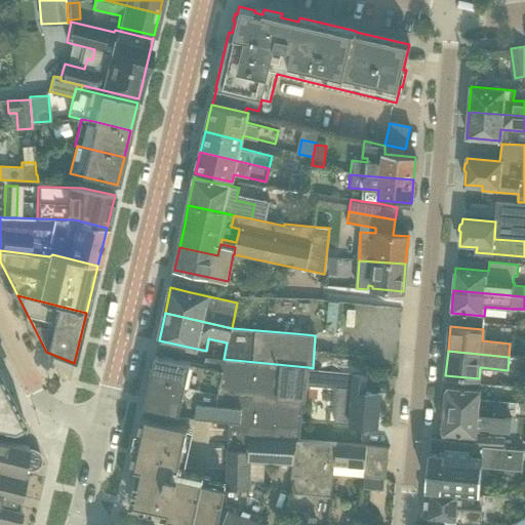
[(308,368),(308,367),(224,359),(205,357),(203,365),(156,355),(150,381),(198,393),(195,417),(204,418),(204,419),(208,419),(229,421),(300,429),(308,368)]
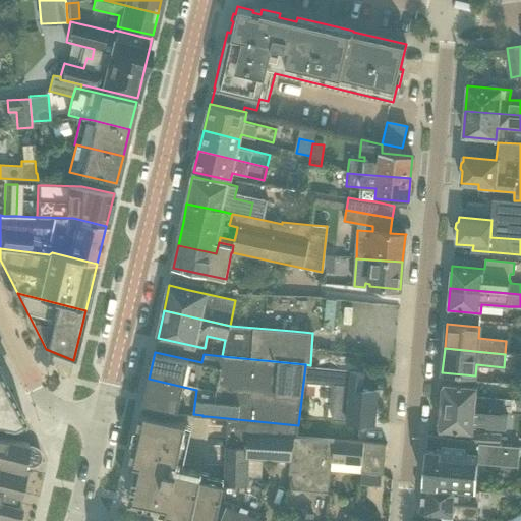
[(322,367),(321,384),(322,384),(332,385),(335,385),(334,387),(332,419),(374,423),(378,391),(362,389),(362,385),(363,373),(363,371),(360,370),(322,367)]
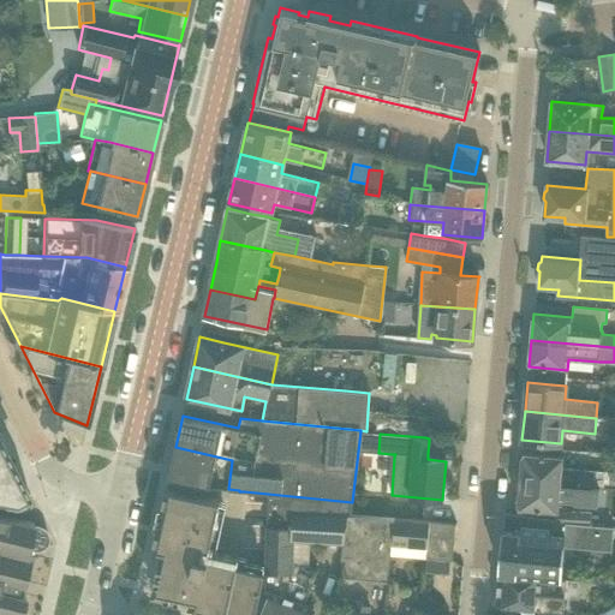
[(0,502),(15,506),(30,497),(0,440),(0,502)]
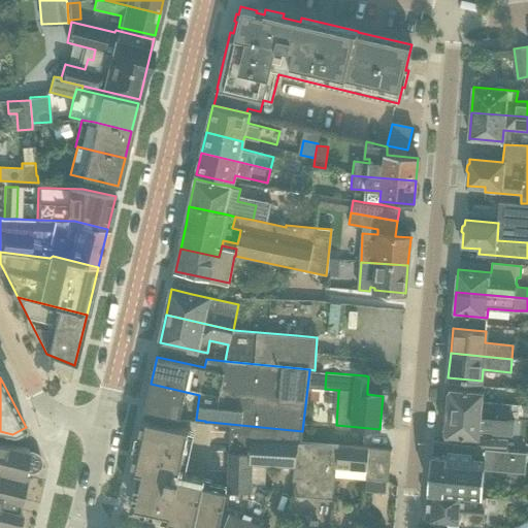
[(199,395),(151,384),(144,411),(179,419),(196,420),(199,395)]
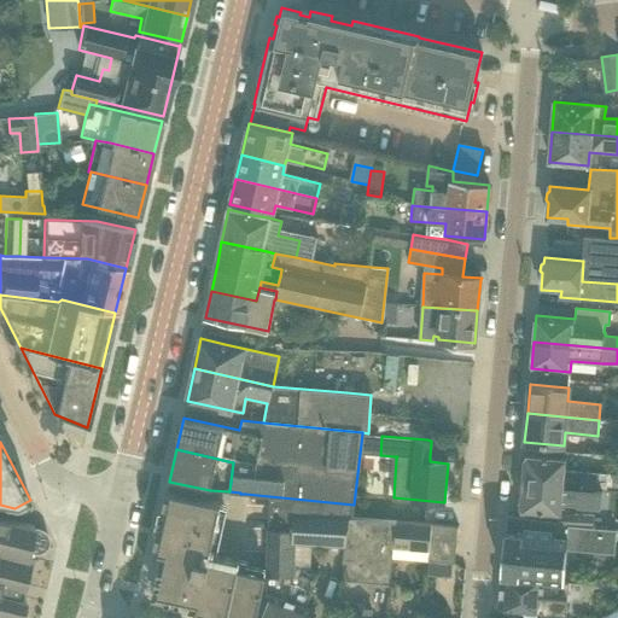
[(617,474),(598,473),(566,471),(567,459),(525,455),(525,460),(523,461),(522,470),(524,472),(523,483),(602,490),(617,490),(617,474)]
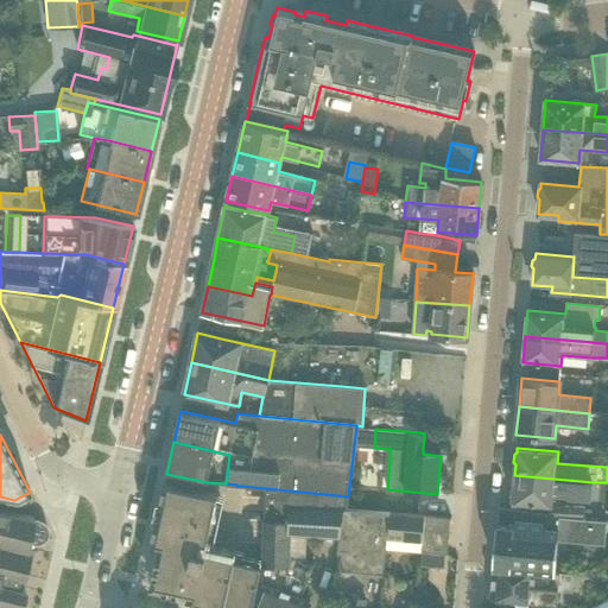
[(552,507),(553,496),(591,500),(593,482),(514,475),(514,486),(512,488),(511,495),(513,498),(512,504),(552,507)]
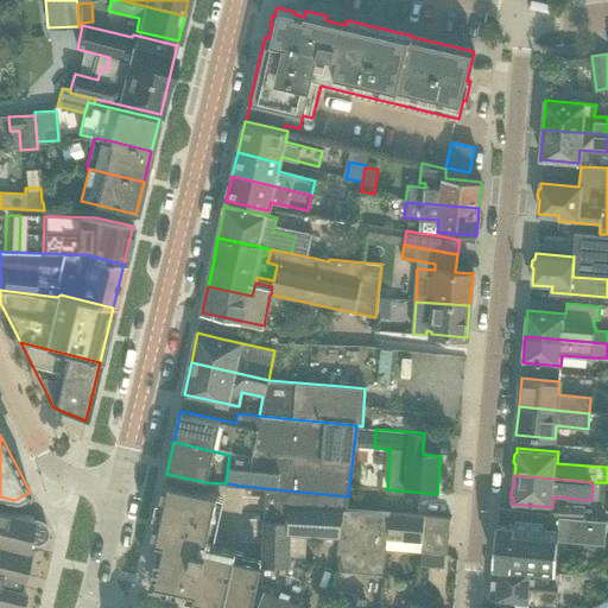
[(156,558),(150,587),(195,596),(192,603),(208,607),(214,607),(252,607),(255,596),(263,567),(239,562),(235,561),(235,557),(233,556),(220,553),(222,544),(208,540),(209,536),(216,537),(220,525),(211,524),(217,494),(164,482),(158,511),(158,512),(153,533),(151,540),(159,543),(156,558)]
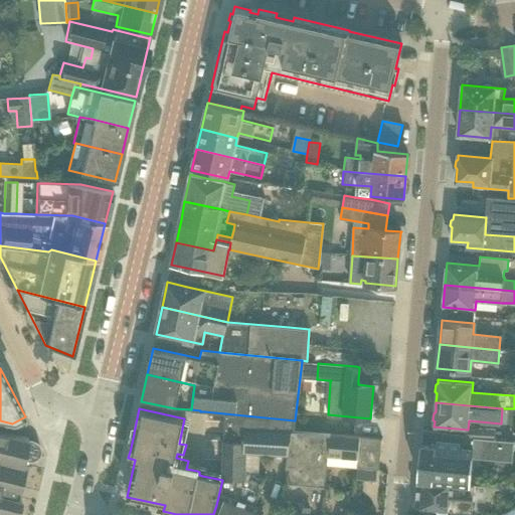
[(224,413),(224,432),(265,431),(292,432),(292,433),(294,433),(295,426),(295,420),(224,413)]
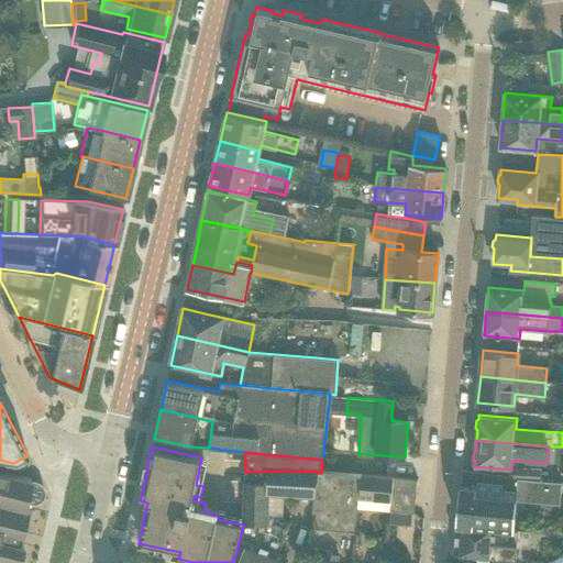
[(523,468),(523,478),(541,479),(542,470),(523,468)]
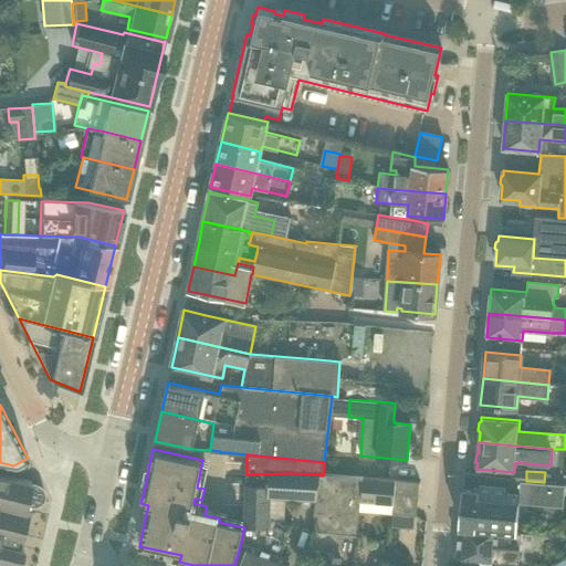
[(521,482),(521,481),(512,480),(512,477),(464,472),(459,528),(514,533),(517,491),(520,492),(521,482)]
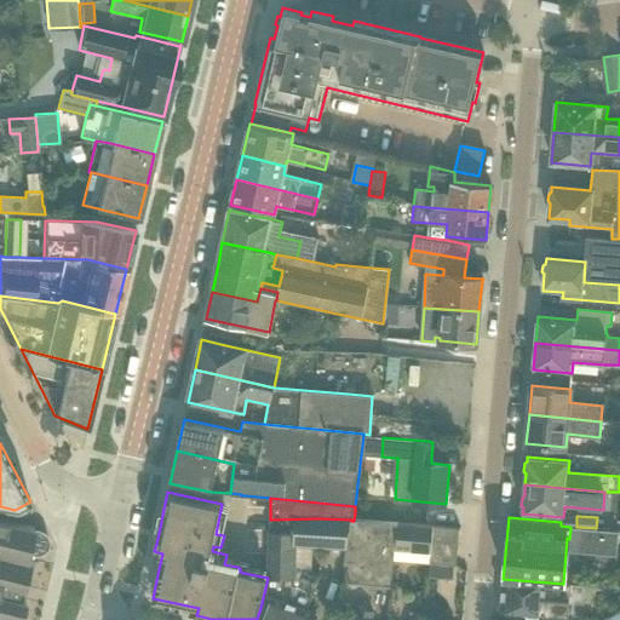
[(33,527),(9,522),(5,521),(0,518),(0,551),(30,560),(32,555),(39,555),(44,552),(47,549),(49,544),(47,539),(44,533),(39,532),(33,529),(33,527)]
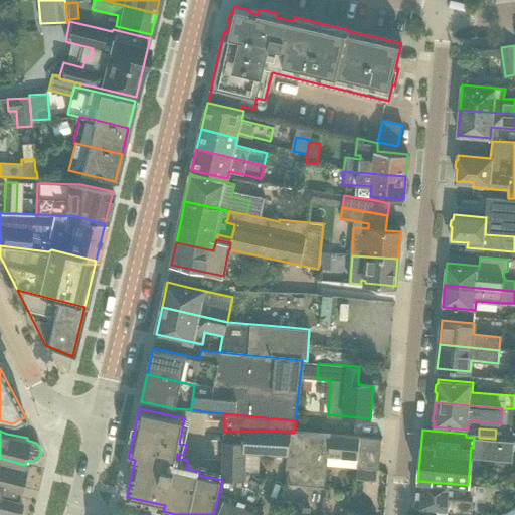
[(245,452),(287,455),(288,455),(288,469),(303,471),(307,433),(294,433),(292,433),(292,432),(265,431),(224,432),(222,480),(222,494),(227,495),(219,514),(260,514),(263,508),(254,505),(265,479),(244,471),(245,452)]
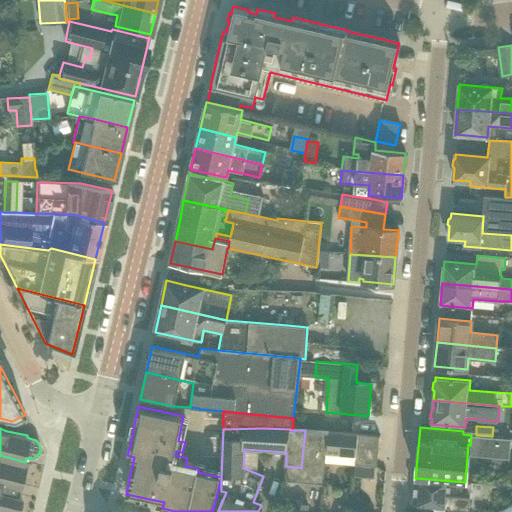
[(325,462),(328,432),(325,432),(305,430),(301,468),(286,466),(286,479),(323,483),(325,462)]
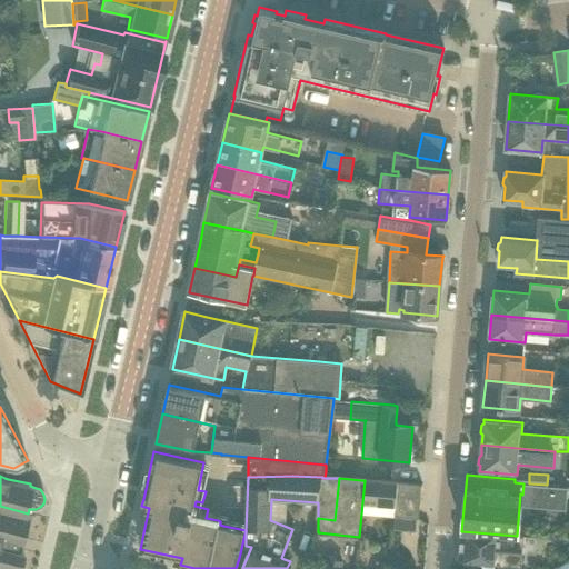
[(397,516),(400,483),(365,480),(361,513),(397,516)]
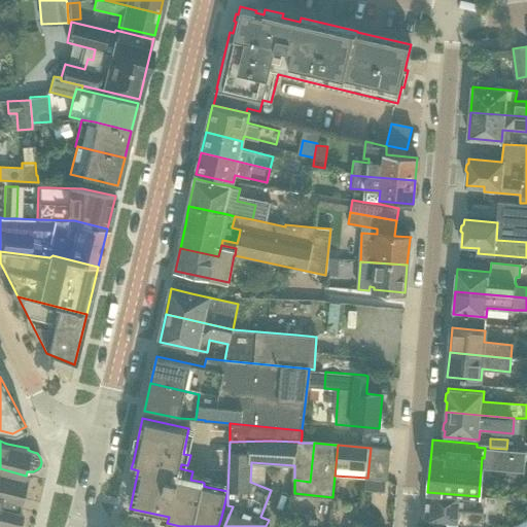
[(388,480),(390,449),(371,448),(367,478),(388,480)]
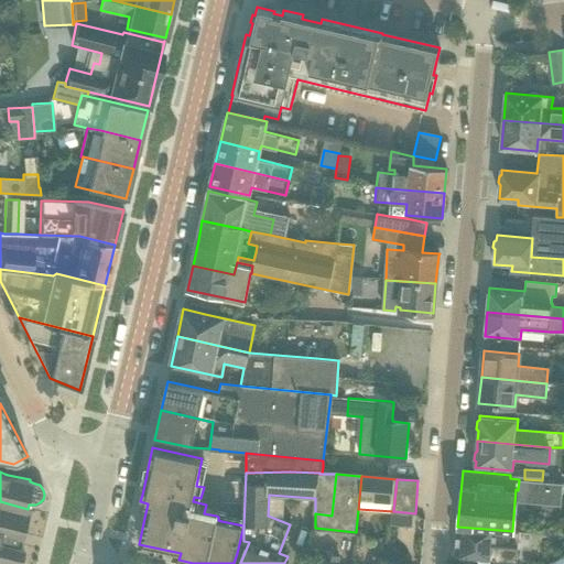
[(562,484),(528,481),(527,499),(561,502),(562,484)]
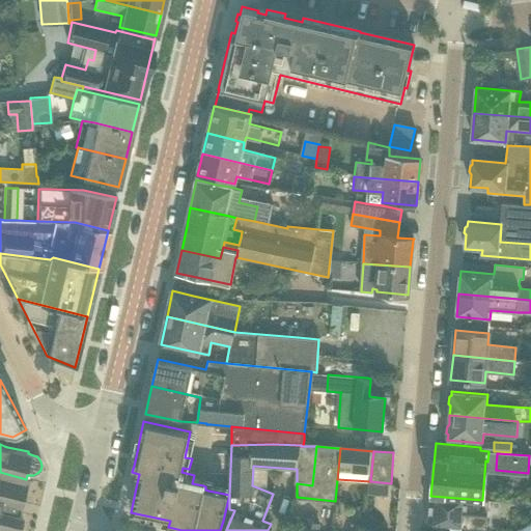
[(19,501),(22,491),(26,492),(29,480),(26,479),(0,472),(0,529),(6,530),(15,530),(20,512),(15,511),(18,501),(19,501)]
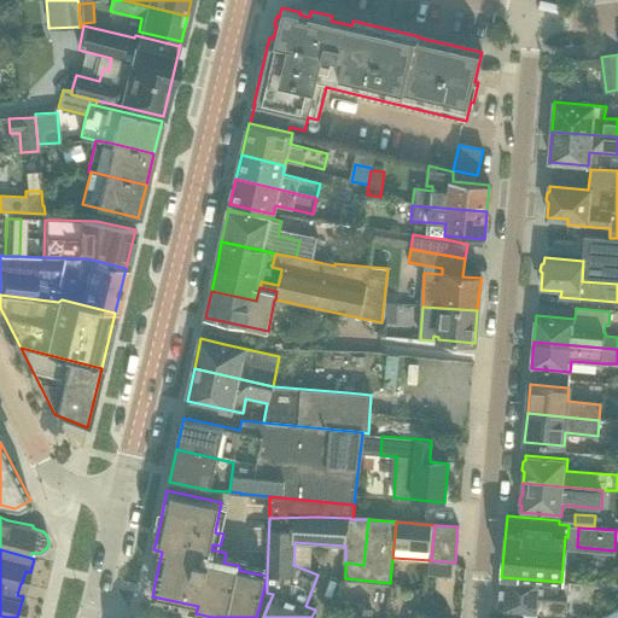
[(566,614),(569,584),(569,583),(561,582),(501,577),(499,607),(566,614)]
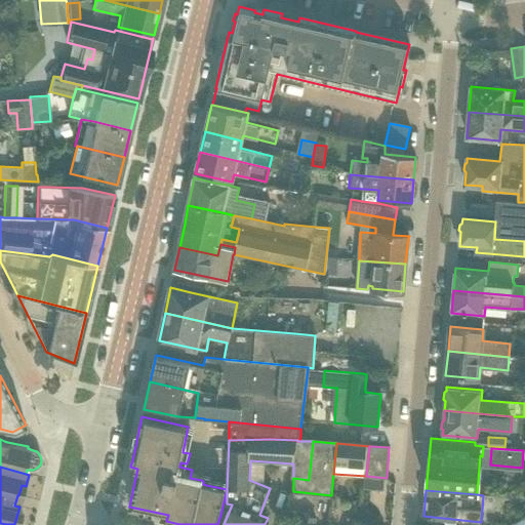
[(367,524),(365,524),(369,514),(361,511),(357,521),(353,519),(351,524),(367,524)]
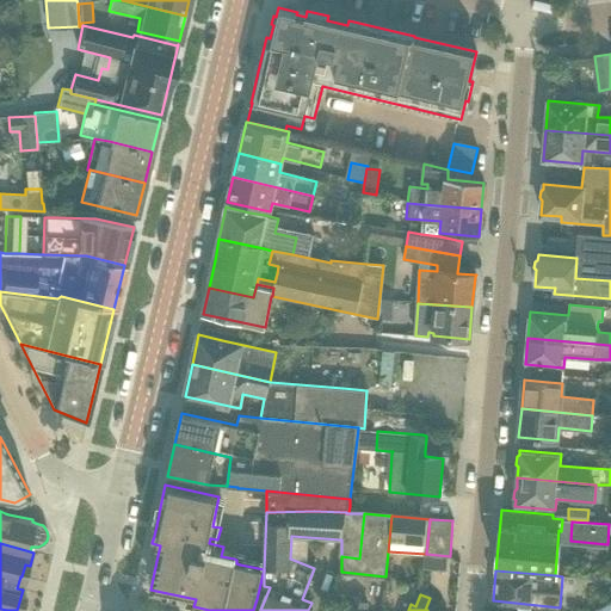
[(353,598),(347,610),(364,610),(368,604),(353,598)]
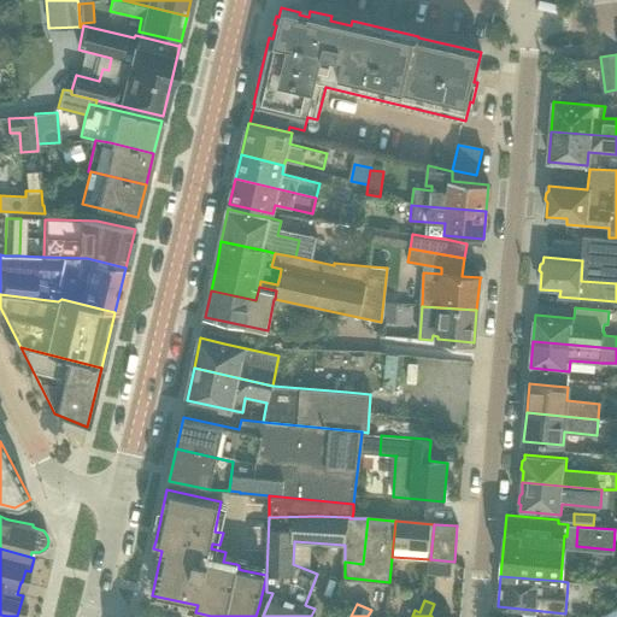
[(441,616),(445,607),(434,604),(429,616),(432,616),(441,616)]
